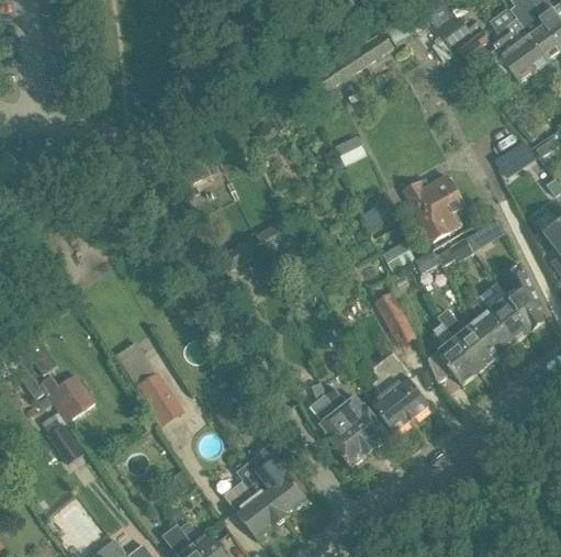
[(453,14),(444,0),(428,0),(422,6),(452,49),(478,32),(481,30),(482,29),(475,19),(466,25),(457,12),(453,14)]
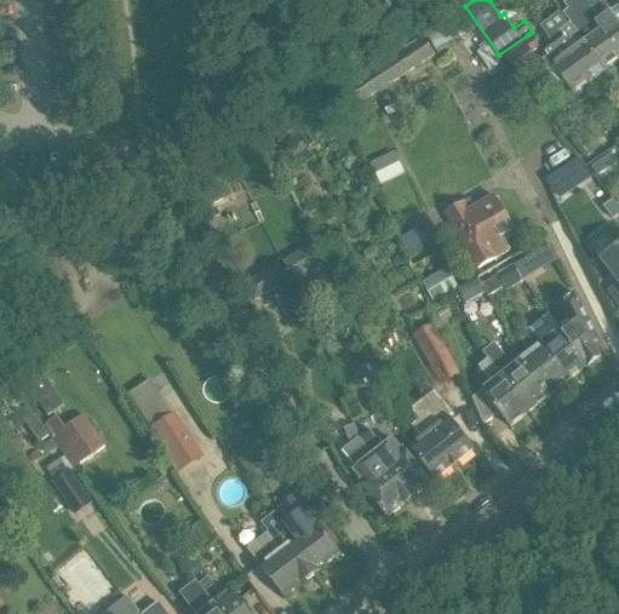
[(618,57),(618,56),(618,19),(605,0),(586,0),(589,4),(588,5),(599,18),(594,23),(597,29),(618,57)]
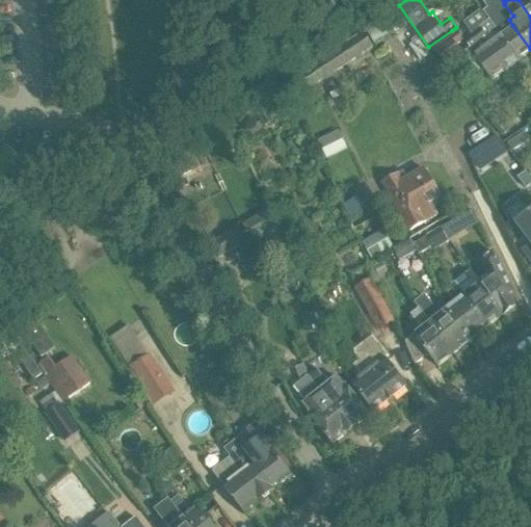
[(518,58),(530,49),(512,25),(509,20),(513,16),(504,4),(486,17),(500,34),(518,58)]
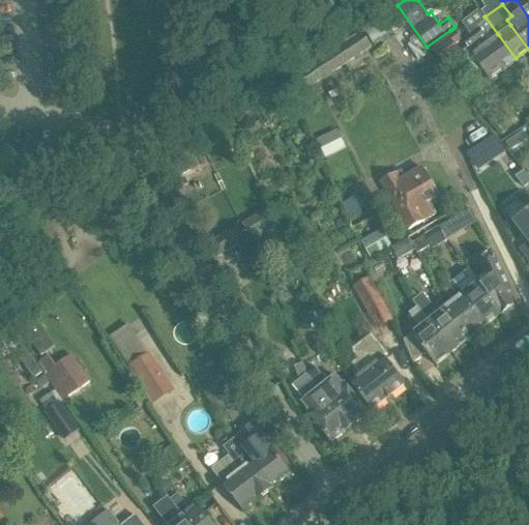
[(468,29),(467,29),(469,32),(475,41),(479,38),(480,39),(485,45),(502,68),(516,58),(498,34),(485,17),(476,6),(460,19),(468,29)]
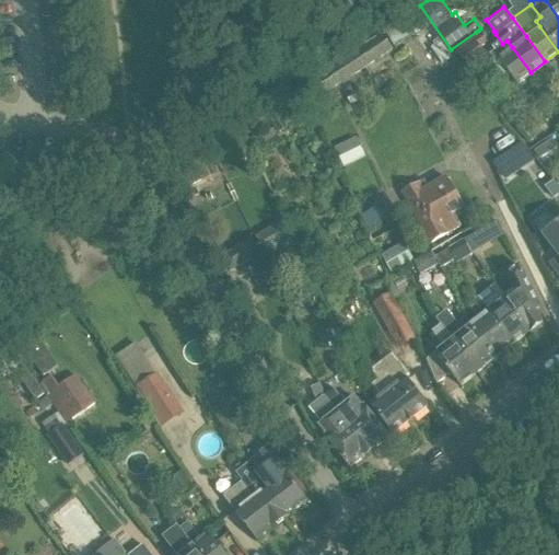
[(468,68),(487,54),(479,44),(487,38),(479,30),(476,32),(454,48),(468,68)]
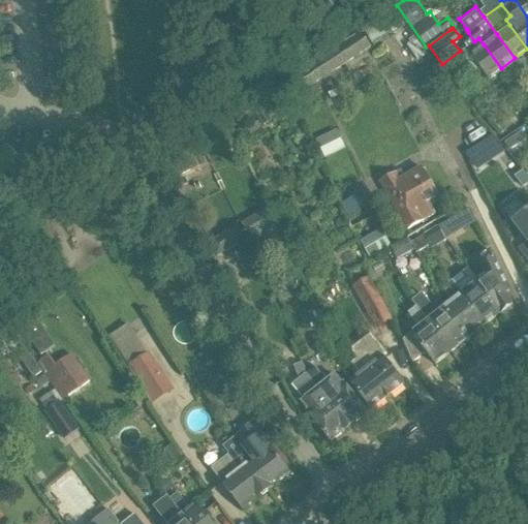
[(476,67),(478,66),(488,79),(501,68),(484,44),(479,39),(478,38),(474,41),(468,32),(466,29),(459,34),(461,37),(461,38),(466,44),(461,48),(466,54),(465,57),(472,67),(476,67)]
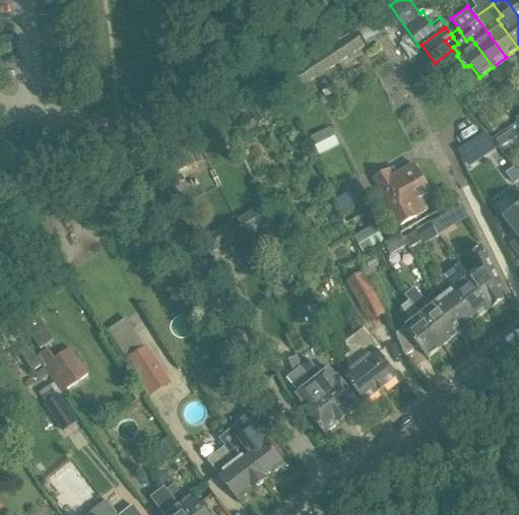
[(331,46),(339,59),(364,43),(355,29),(331,46)]
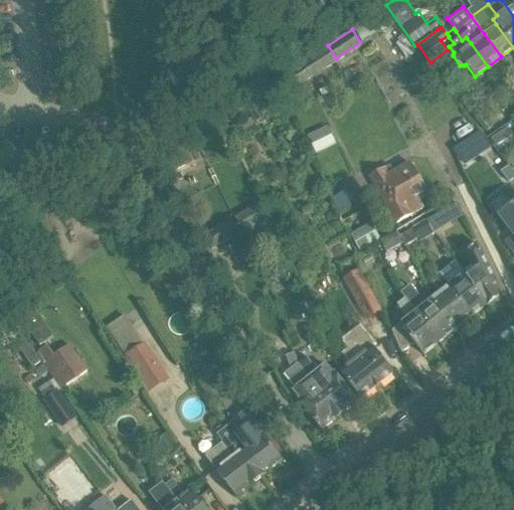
[(406,36),(397,42),(405,54),(414,48),(406,36)]
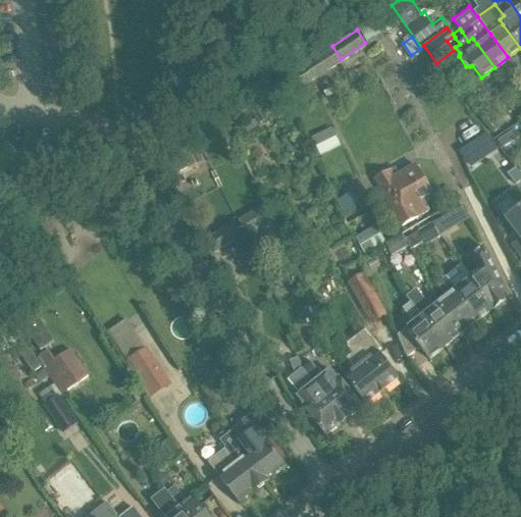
[(294,90),(341,59),(332,46),(284,76),(294,90)]
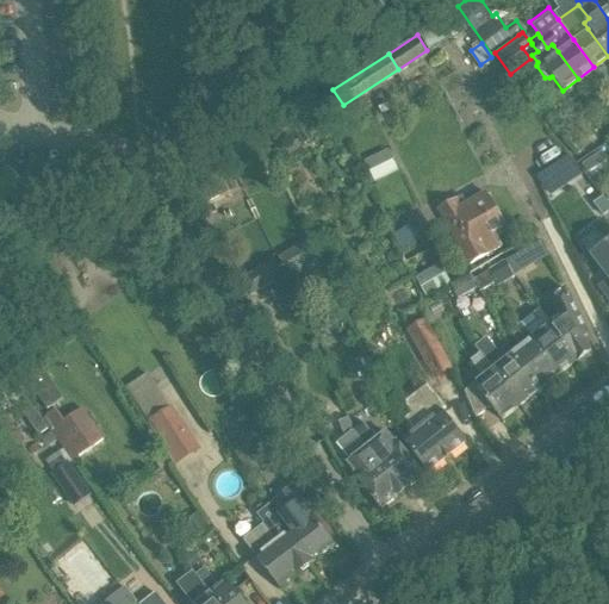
[(370,101),(365,93),(352,101),(356,110),(370,101)]
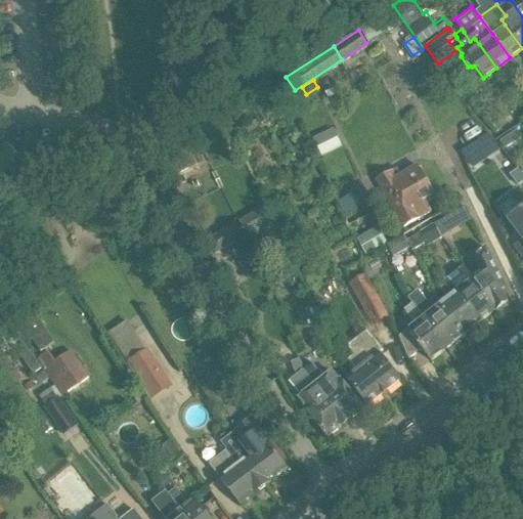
[(493,126),(499,121),(491,113),(486,118),(493,126)]
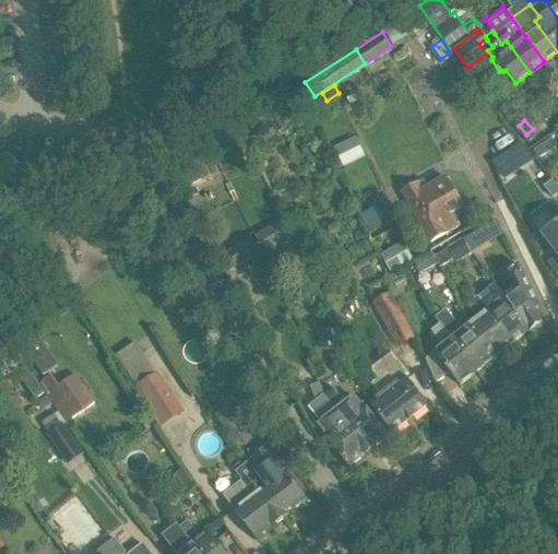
[(342,164),(364,153),(354,133),(333,144),(342,164)]
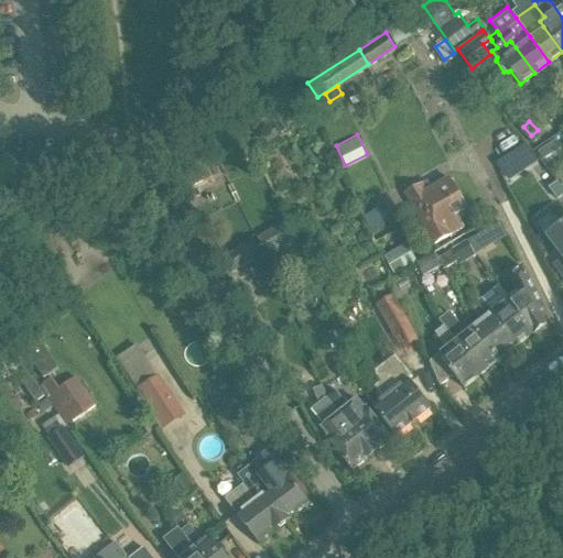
[(203,151),(181,161),(191,183),(213,173),(203,151)]
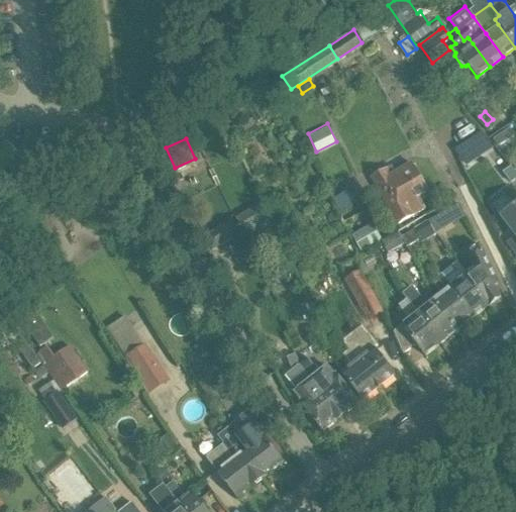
[(383,199),(420,177),(412,163),(394,173),(390,165),(370,175),(383,199)]
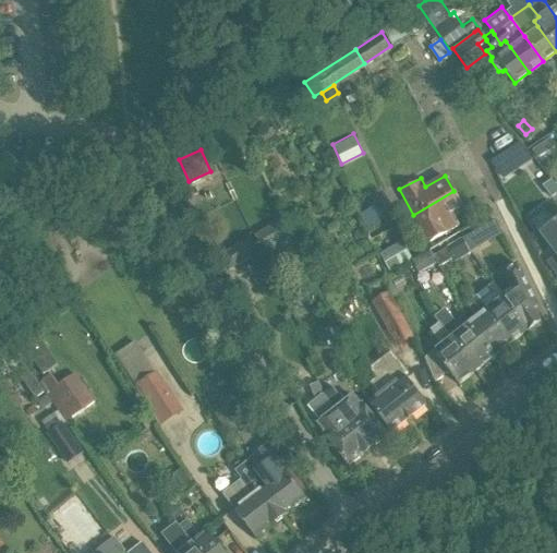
[(552,192),(556,187),(556,185),(548,176),(542,181),(552,192)]
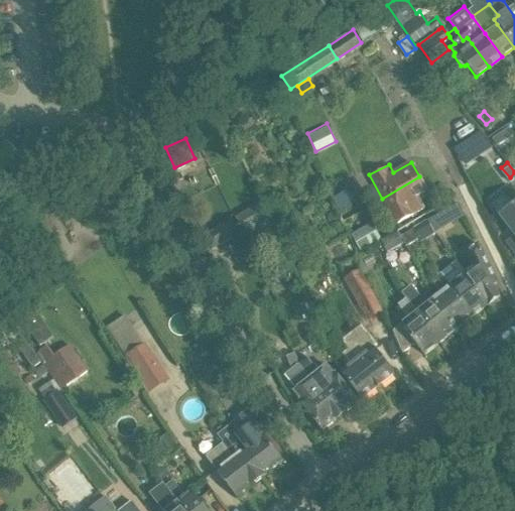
[(382,199),(394,222),(421,207),(417,199),(428,193),(419,176),(382,199)]
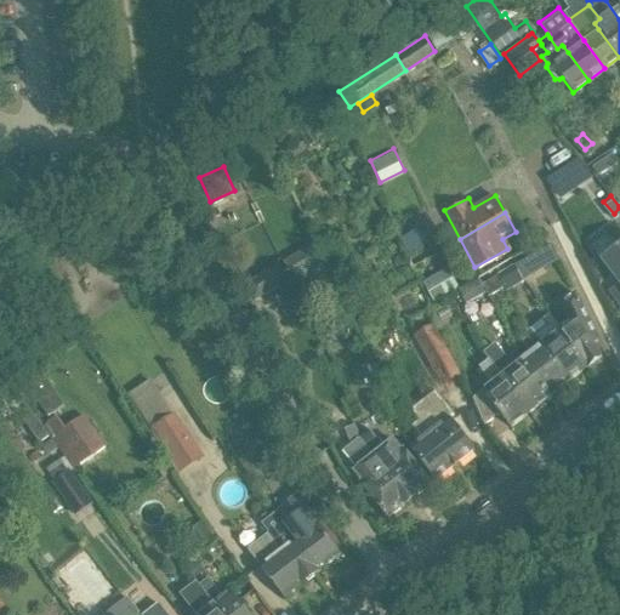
[(409,250),(427,239),(417,223),(399,234),(409,250)]
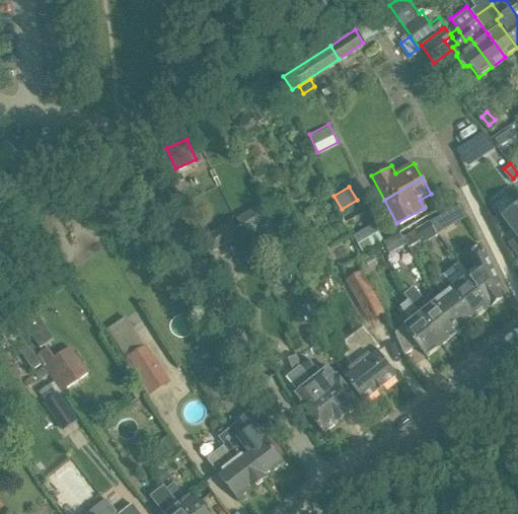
[(454,221),(466,214),(460,200),(446,208),(454,221)]
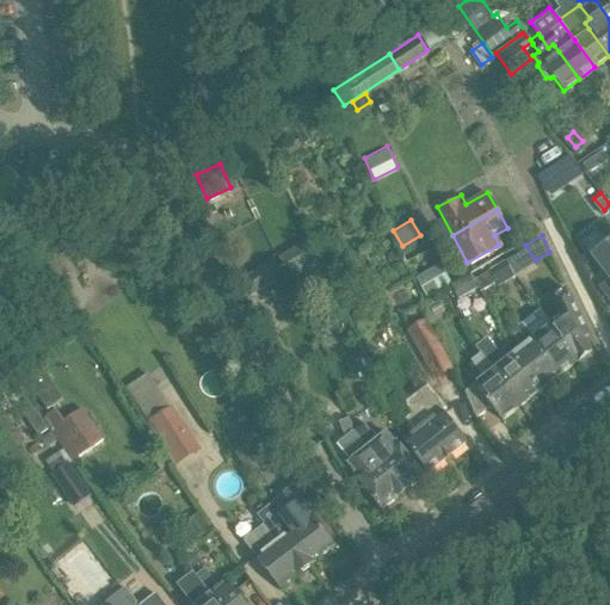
[(295,264),(305,282),(322,271),(305,239),(278,253),(287,269),(295,264)]
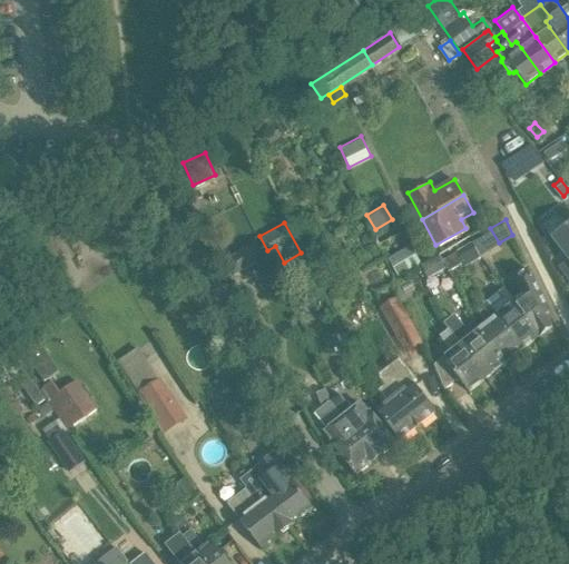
[(568,224),(555,235),(568,254),(568,255),(561,261),(568,271),(568,224)]
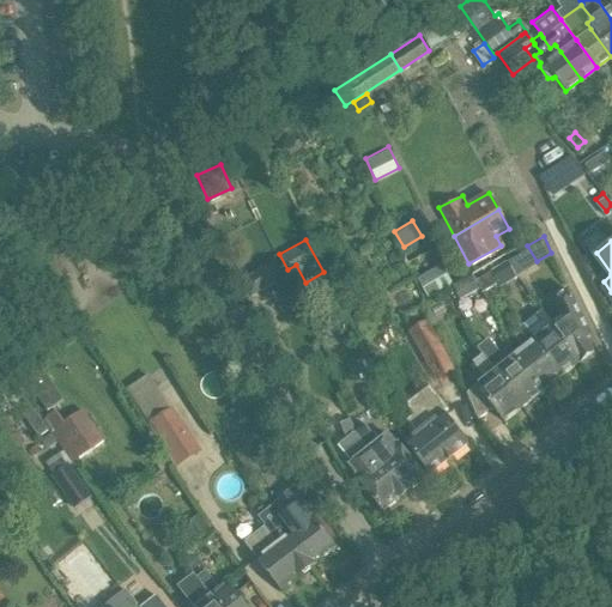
[(452,281),(453,281),(441,260),(417,273),(429,295),(452,281)]
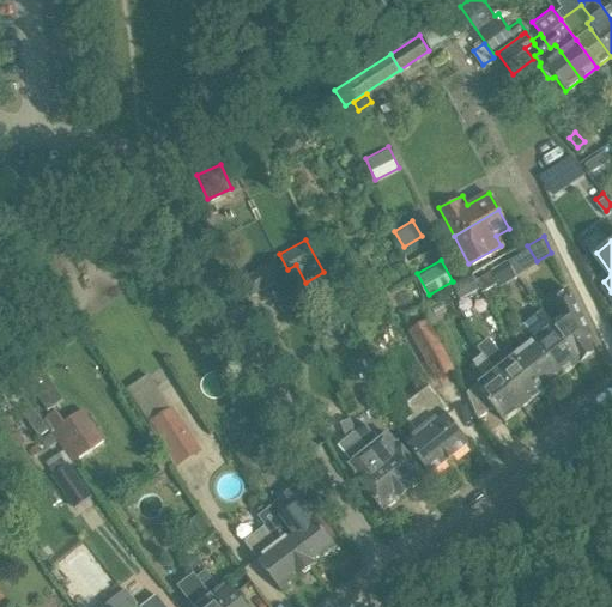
[(271,262),(242,278),(250,292),(279,277),(271,262)]
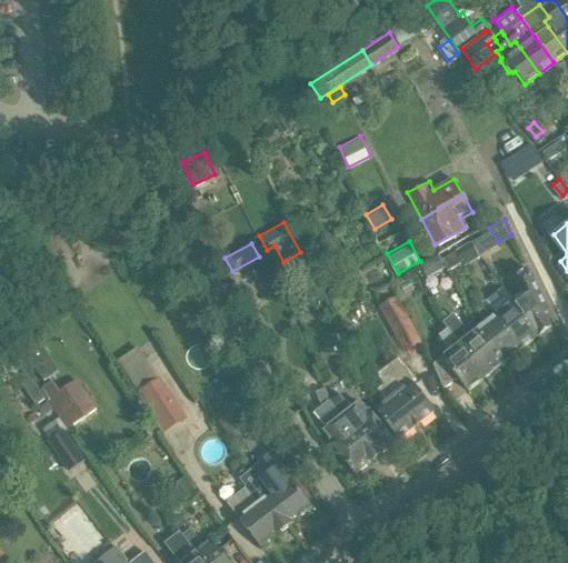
[(464,262),(471,258),(462,243),(455,248),(461,259),(464,262)]
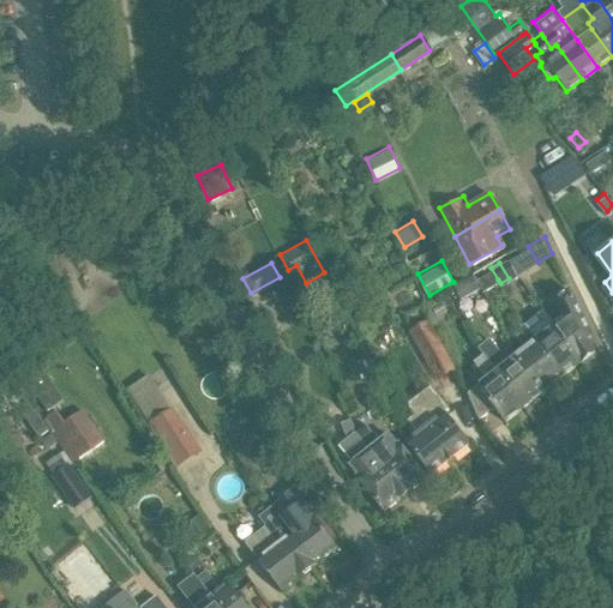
[(486,287),(498,280),(491,268),(475,277),(479,286),(480,286),(482,289),(486,287)]
